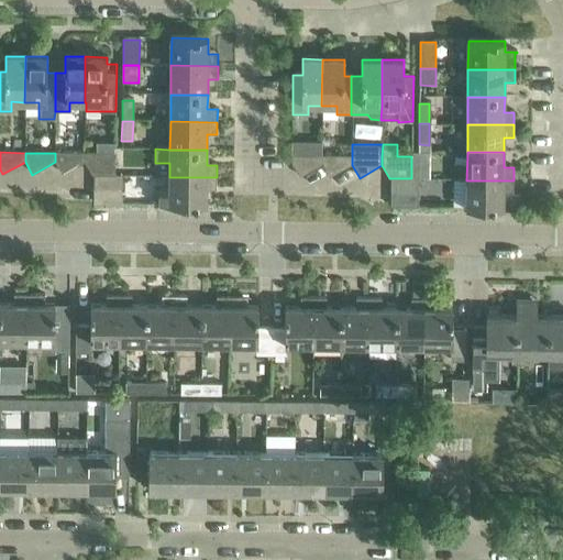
[(85,163),(85,153),(55,153),(55,162),(63,175),(85,163)]
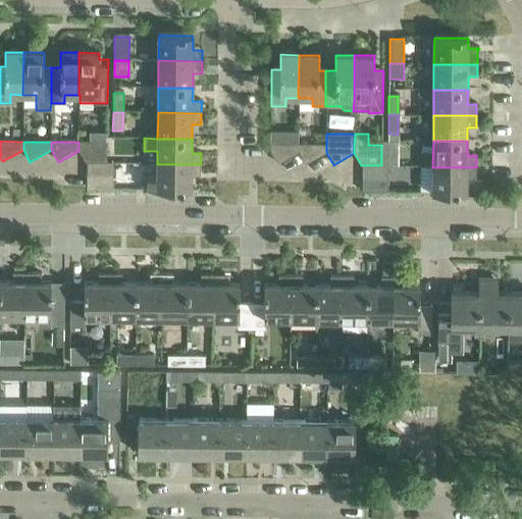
[(107,142),(79,142),(79,151),(86,162),(88,162),(106,162),(107,142)]
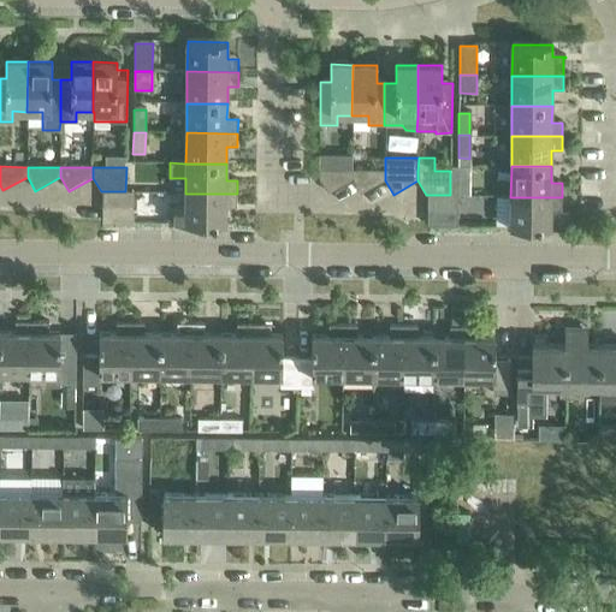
[(353,180),(353,171),(320,170),(320,179),(327,194),(353,180)]
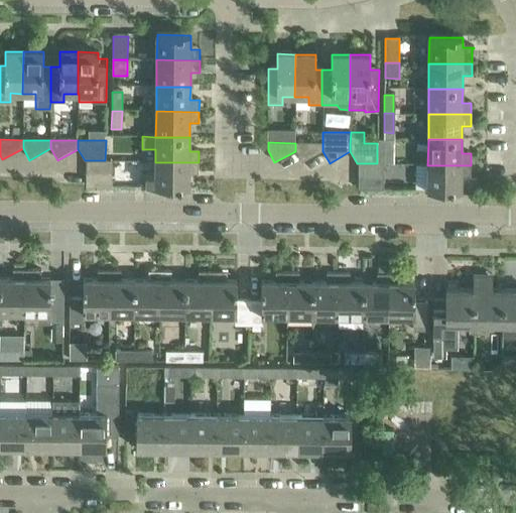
[(323,151),(323,143),(295,143),(295,151),(302,163),(323,151)]
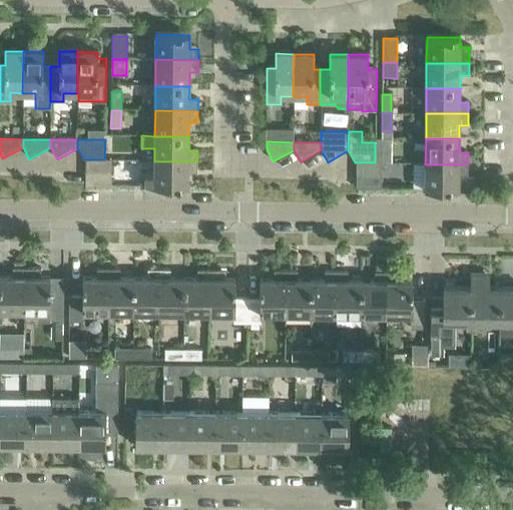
[(111,159),(104,159),(86,159),(86,172),(111,172),(111,159)]
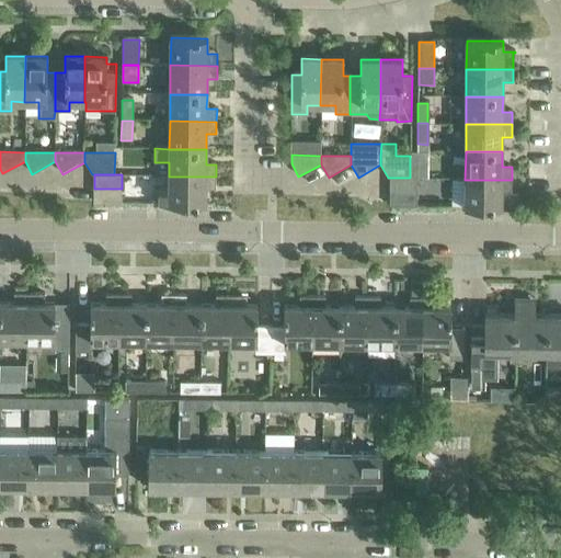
[(216,190),(216,177),(169,177),(169,190),(155,190),(155,204),(206,205),(206,190),(216,190)]
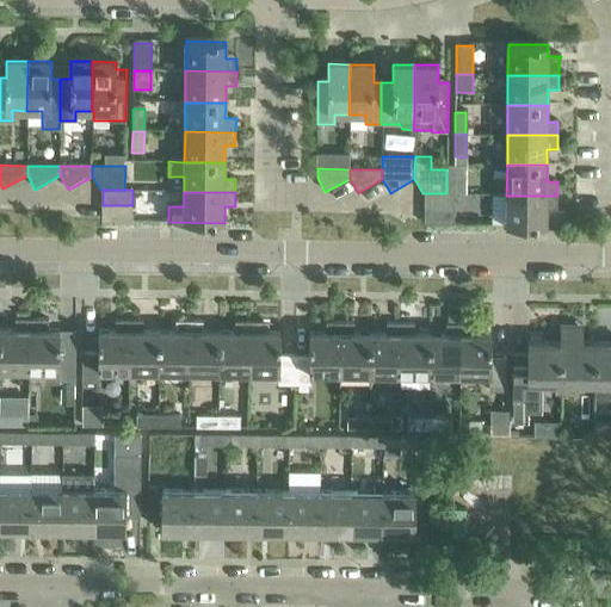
[(446,194),(446,193),(425,193),(425,209),(455,210),(455,194),(446,194)]
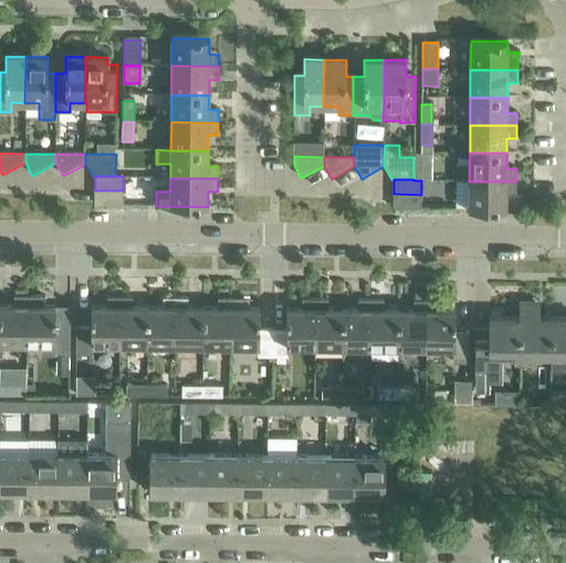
[(516,195),(516,181),(469,181),(469,210),(506,210),(506,195),(516,195)]
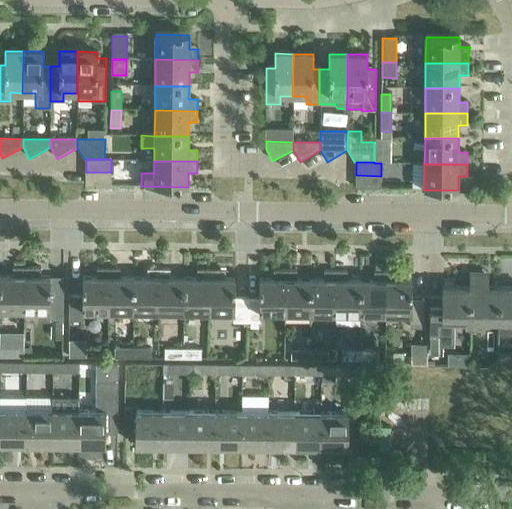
[(111,186),(111,172),(86,172),(86,186),(111,186)]
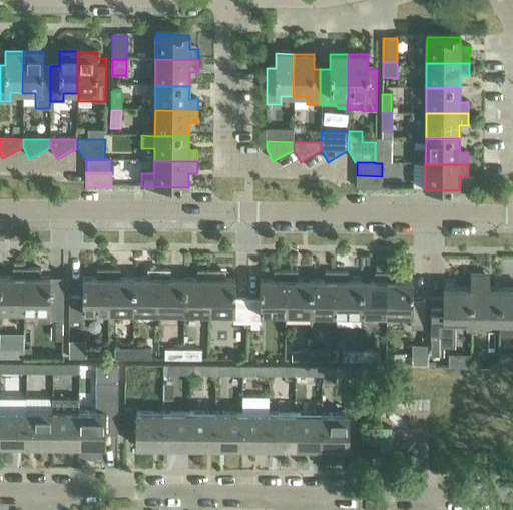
[(382,189),(382,176),(357,175),(357,189),(382,189)]
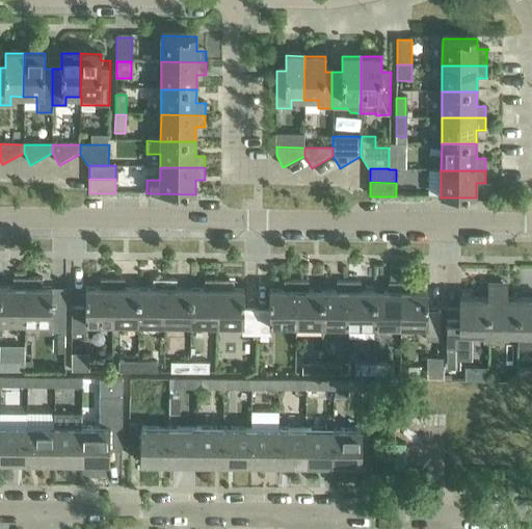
[(0,322),(26,323),(26,279),(14,279),(14,288),(0,288),(0,322)]
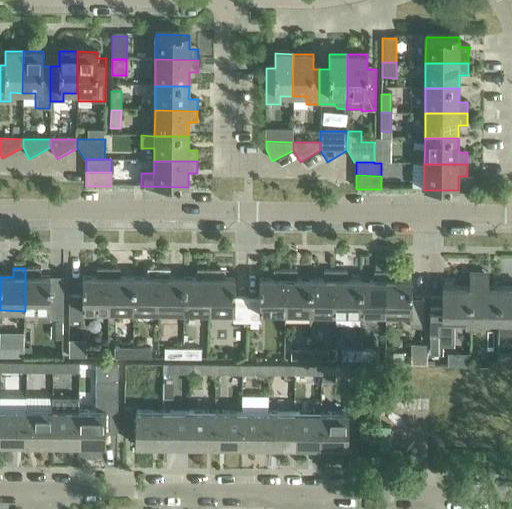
[(50,296),(50,278),(40,278),(41,268),(25,268),(25,311),(38,311),(38,321),(52,321),(51,339),(63,339),(63,316),(63,296),(50,296)]
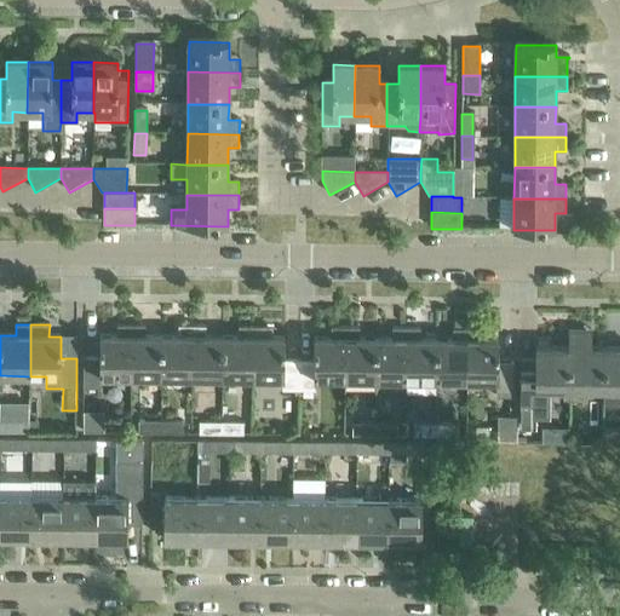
[(130,378),(131,326),(118,326),(118,337),(99,337),(99,360),(84,358),(84,389),(101,390),(101,378),(130,378)]
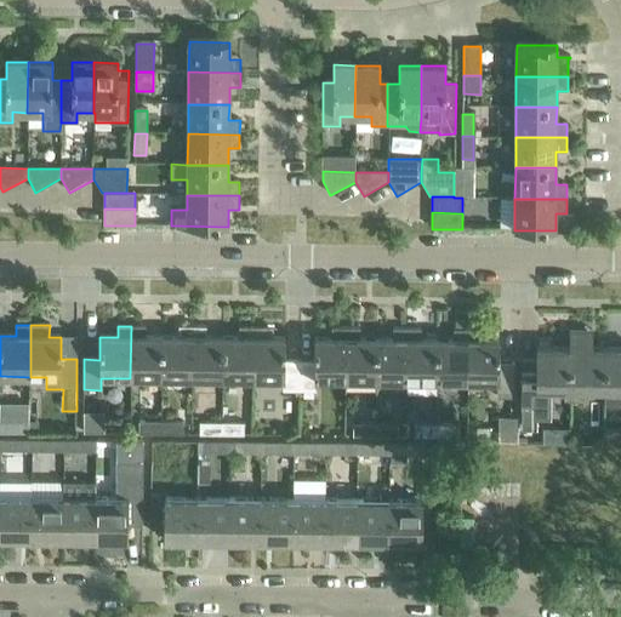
[(161,378),(161,338),(146,338),(146,326),(131,326),(130,378),(161,378)]
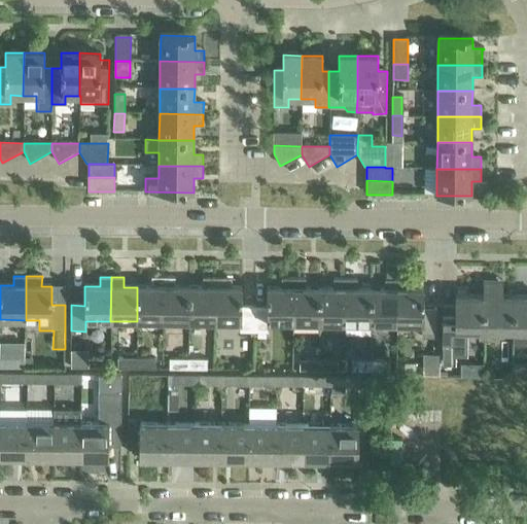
[(163,321),(164,278),(151,278),(151,287),(137,287),(137,321),(163,321)]
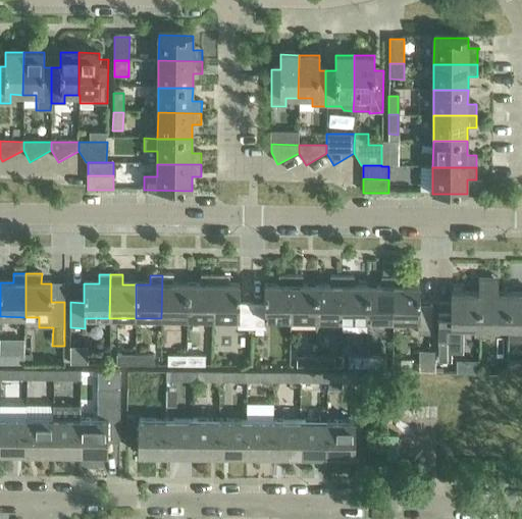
[(188,319),(188,284),(173,284),(173,275),(162,275),(161,318),(188,319)]
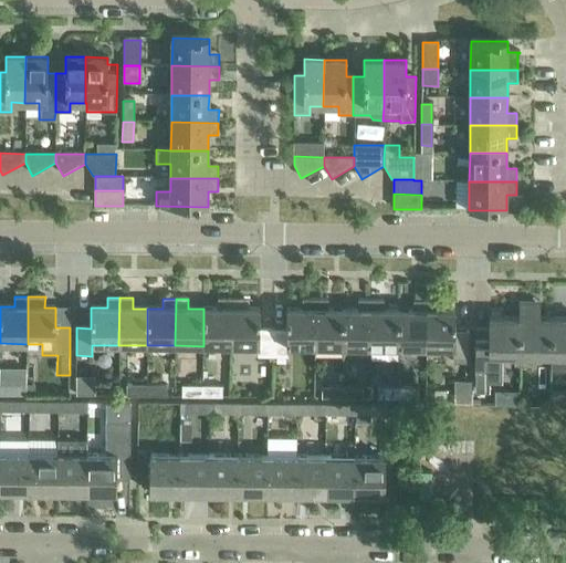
[(231,346),(232,299),(218,299),(218,309),(203,309),(203,346),(231,346)]
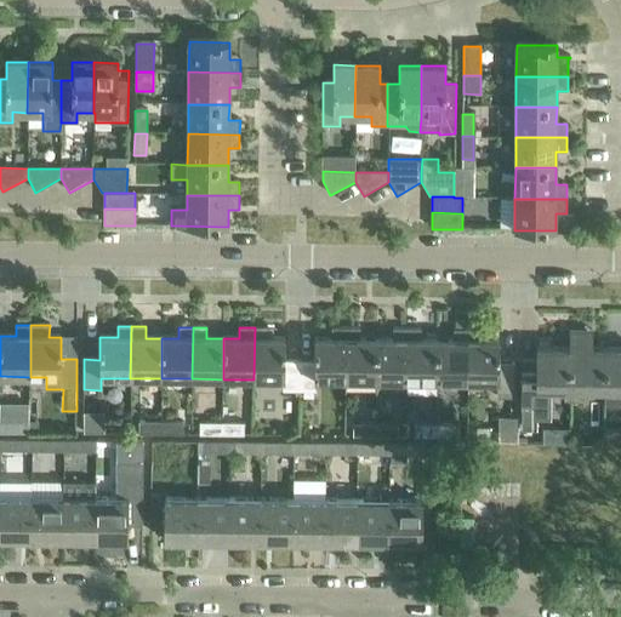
[(268,329),(255,327),(254,380),(284,380),(283,392),(300,392),(300,361),(285,361),(285,340),(268,340),(268,329)]
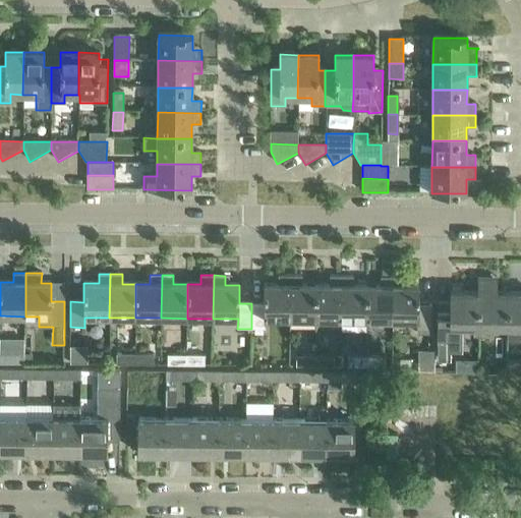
[(289,320),(290,276),(279,276),(278,285),(264,285),(264,303),(251,303),(251,329),(265,330),(265,320),(289,320)]
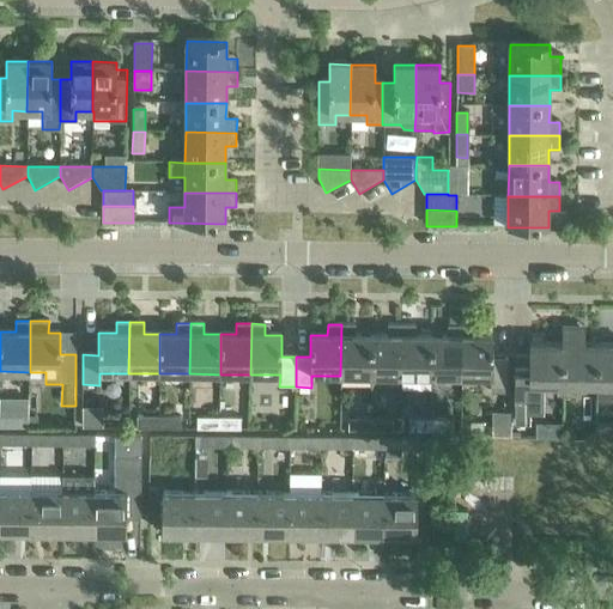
[(371,376),(371,336),(356,336),(356,324),(341,324),(340,376),(371,376)]
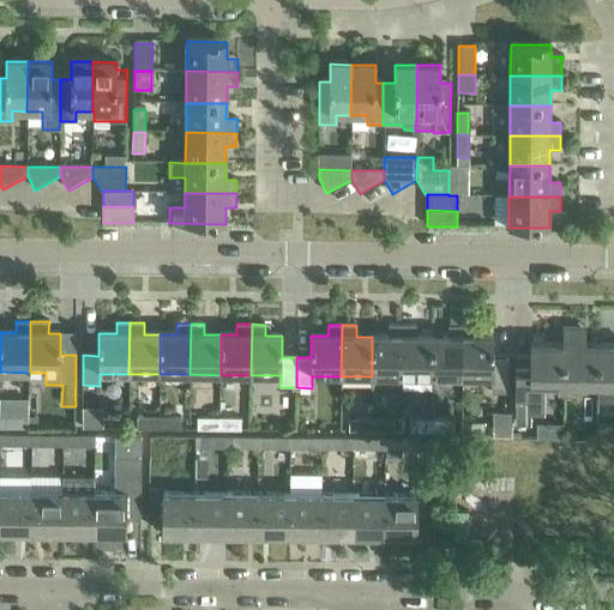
[(402,376),(403,326),(389,326),(389,337),(372,337),(372,376),(402,376)]
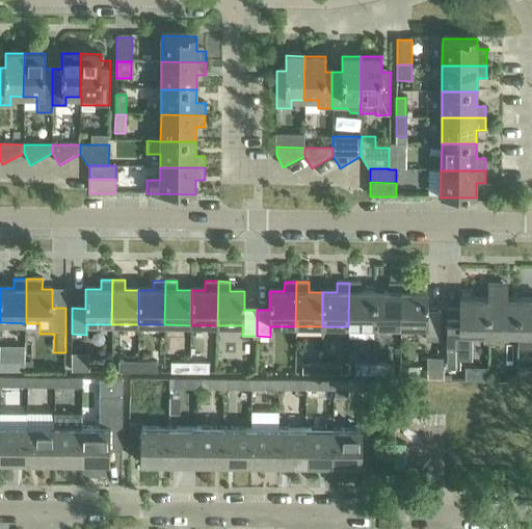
[(374,327),(375,292),(361,292),(361,283),(349,283),(348,326),(374,327)]
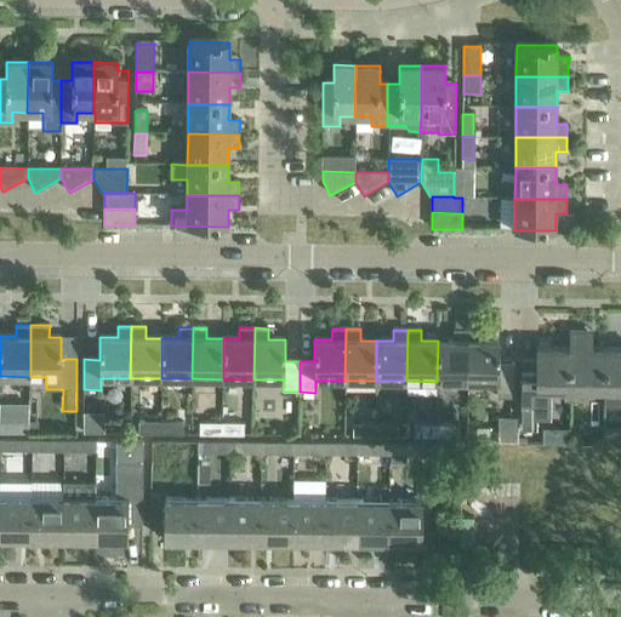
[(468,382),(468,330),(454,330),(454,341),(438,341),(437,382),(468,382)]
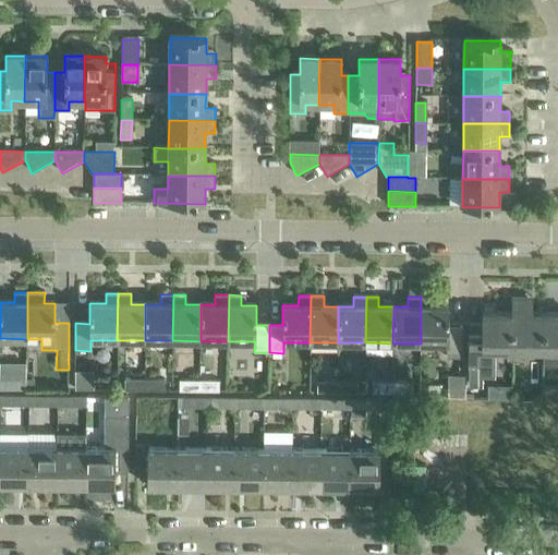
[(433,298),(421,297),(421,344),(447,344),(447,354),(462,354),(463,327),(448,327),(449,308),(433,308),(433,298)]
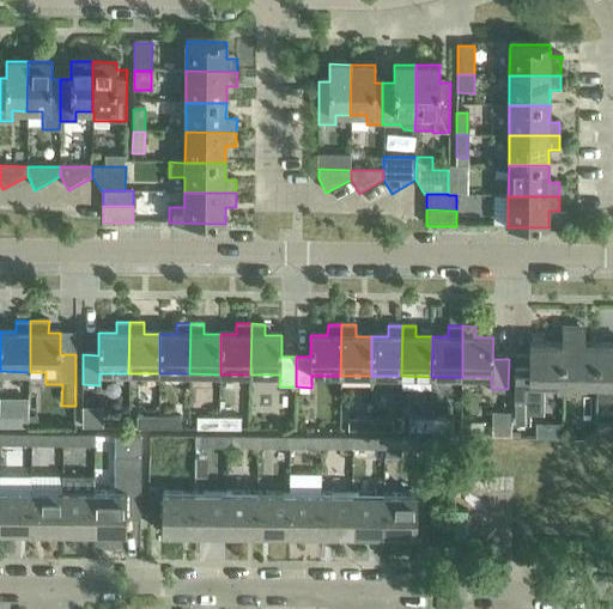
[(596,385),(598,345),(580,345),(580,328),(563,327),(563,345),(564,345),(564,385),(596,385)]
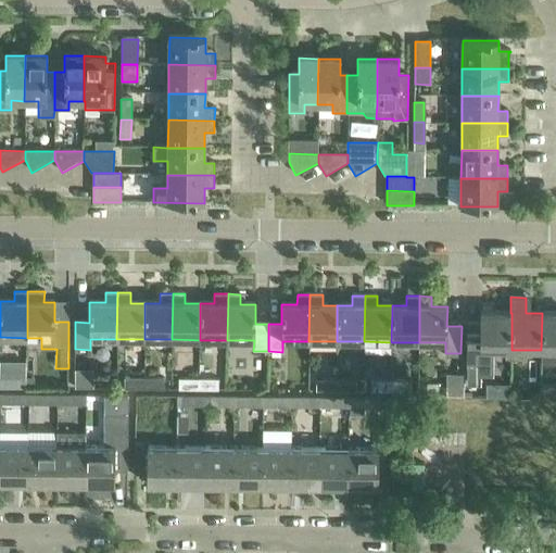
[(512,313),(510,313),(481,313),(481,325),(468,325),(467,385),(481,385),(481,375),(493,375),(493,350),(512,350),(512,313)]
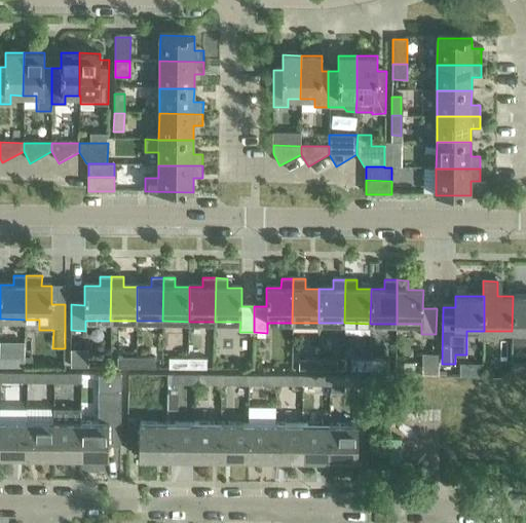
[(525,296),(513,296),(512,331),(525,331),(525,296)]
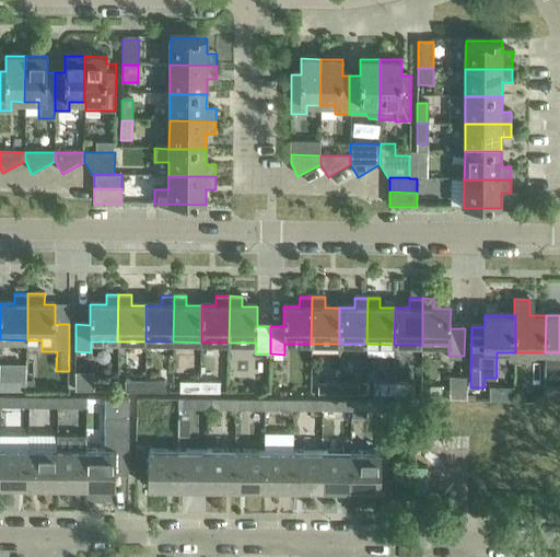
[(19,381),(0,380),(0,391),(19,392),(19,381)]
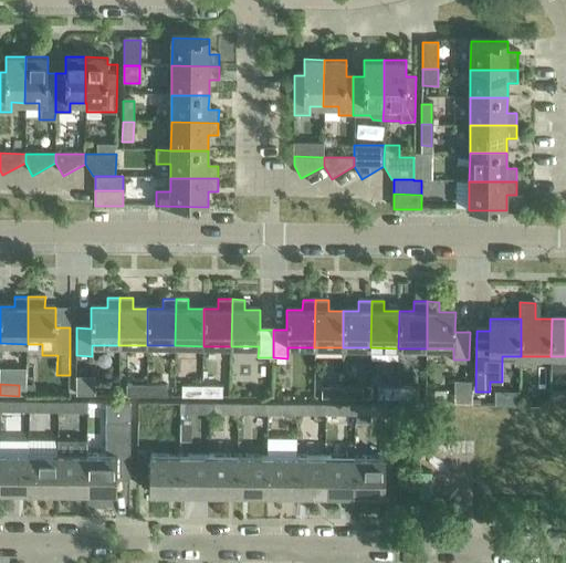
[(147,397),(147,386),(127,386),(127,397),(147,397)]
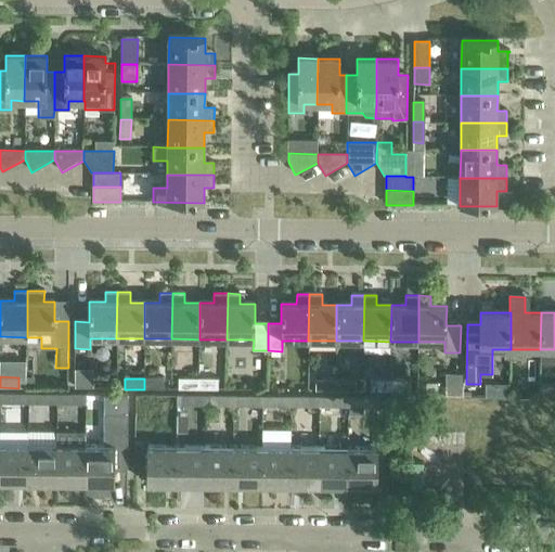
[(165,379),(144,379),(144,389),(164,389),(165,379)]
